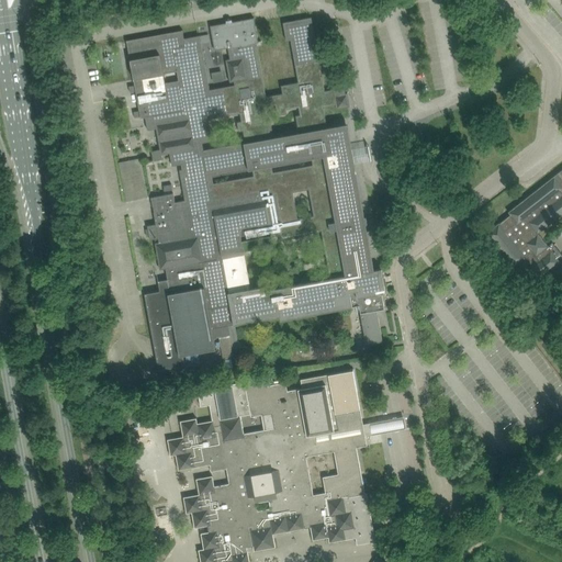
[(235,85),(231,86),(210,89),(202,51),(201,44),(201,43),(200,36),(200,35),(198,35),(184,38),(182,30),(126,41),(134,79),(135,86),(128,87),(130,92),(136,91),(139,111),(134,112),(135,117),(141,116),(141,119),(145,117),(147,130),(156,128),(160,149),(152,150),(153,156),(153,160),(163,158),(161,155),(169,153),(172,166),(181,165),(182,169),(179,170),(183,193),(184,195),(184,200),(175,202),(173,193),(170,193),(152,198),(153,206),(154,212),(156,224),(153,224),(147,225),(149,236),(149,239),(158,238),(159,242),(155,243),(159,269),(166,268),(168,279),(169,289),(160,291),(145,294),(154,343),(159,372),(161,372),(186,368),(183,355),(215,349),(214,338),(231,336),(233,348),(236,347),(262,366),(265,374),(271,372),(271,370),(269,359),(266,360),(237,340),(235,324),(280,315),(281,319),(359,305),(360,313),(377,310),(384,308),(382,293),(385,292),(381,268),(374,269),(355,164),(352,148),(347,123),(336,126),(327,127),(324,107),(335,104),(336,109),(350,107),(348,92),(346,93),(345,87),(325,90),(321,70),(325,69),(324,59),(319,60),(317,52),(312,18),(295,20),(283,22),(287,41),(291,40),(293,56),(299,82),(281,86),(282,93),(267,97),(257,43),(256,43),(258,42),(255,22),(254,18),(210,25),(211,31),(214,51),(228,47),(229,59),(226,59),(229,82),(231,82),(234,81),(235,85)]
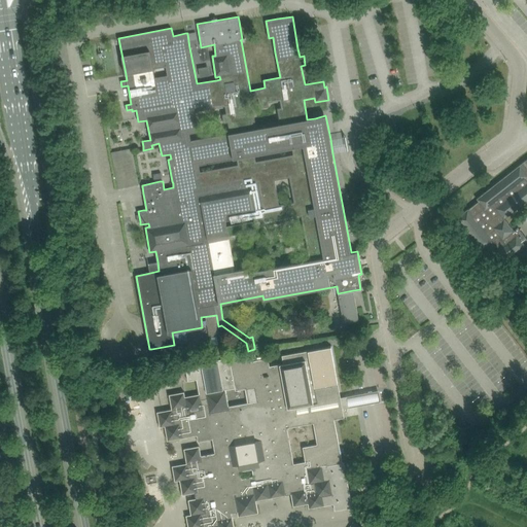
[(132,148),(111,152),(118,188),(139,185),(132,148)]
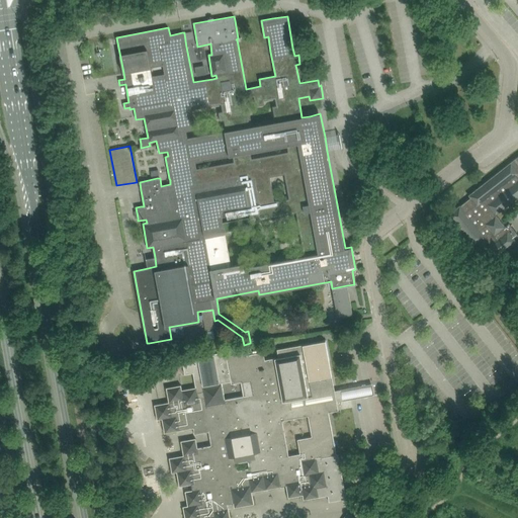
[(517,156),(468,195),(470,198),(460,206),(459,205),(448,214),(488,264),(517,242),(514,238),(517,235),(509,224),(505,227),(496,216),(517,197),(517,156)]
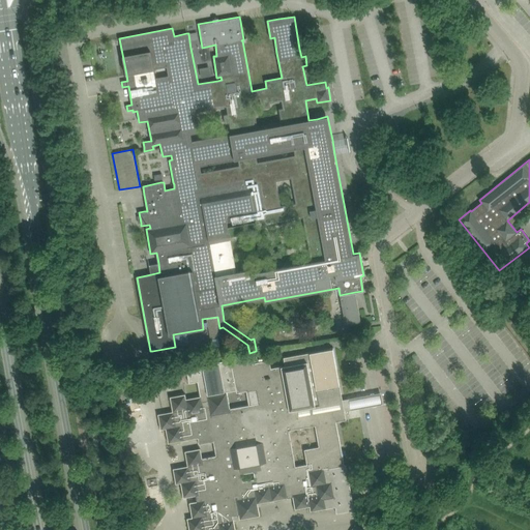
[(355,292),(340,295),(341,301),(345,324),(360,322),(356,299),(355,292)]
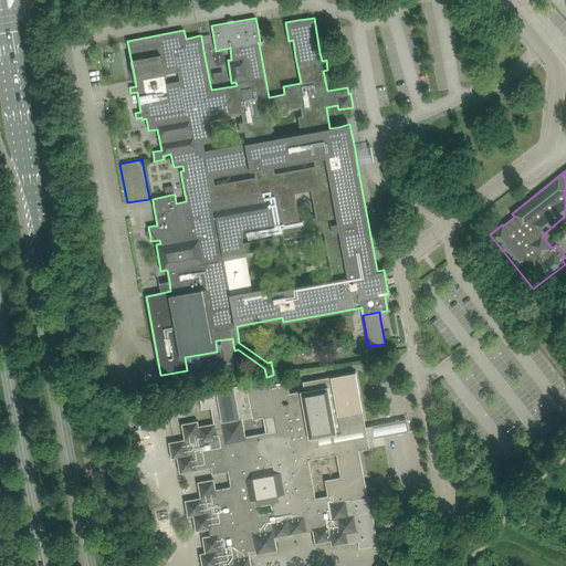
[(232,338),(220,339),(224,362),(236,359),(234,350),(232,338)]
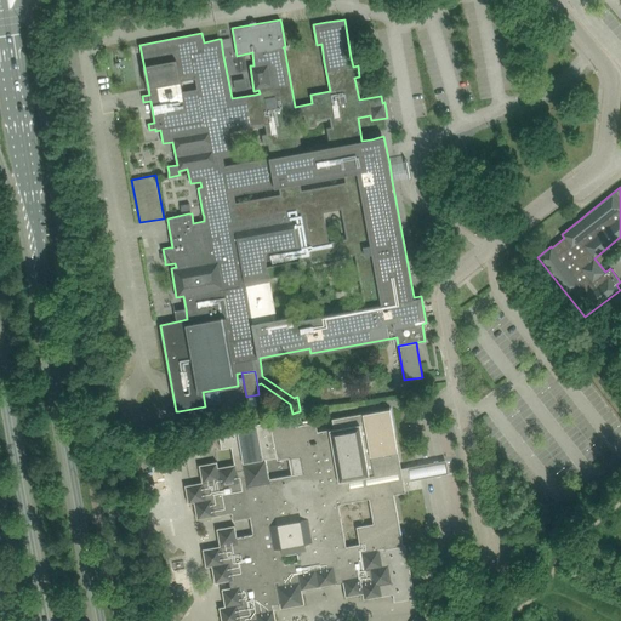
[(220,391),(205,393),(208,405),(222,403),(220,391)]
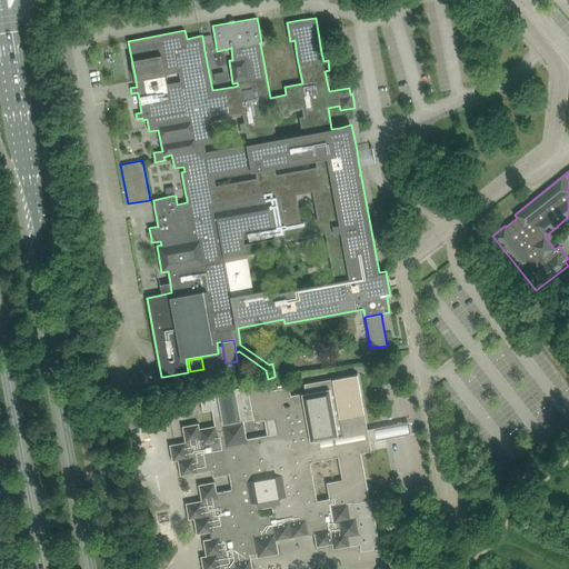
[(305,383),(306,392),(291,396),(289,387),(277,389),(275,377),(268,379),(268,382),(205,393),(208,410),(217,409),(219,425),(200,428),(199,423),(182,426),(186,441),(170,445),(172,461),(178,460),(181,476),(215,469),(216,477),(229,473),(232,489),(217,491),(216,481),(199,485),(201,500),(186,503),(189,519),(195,518),(197,535),(213,531),(215,538),(203,539),(207,556),(201,556),(203,568),(252,568),(250,553),(257,552),(258,558),(279,553),(277,540),(315,533),(317,547),(332,543),(333,549),(360,545),(361,551),(380,548),(371,500),(369,500),(361,452),(371,451),(370,440),(376,440),(373,429),(368,430),(361,396),(362,396),(358,373),(353,375),(305,383)]
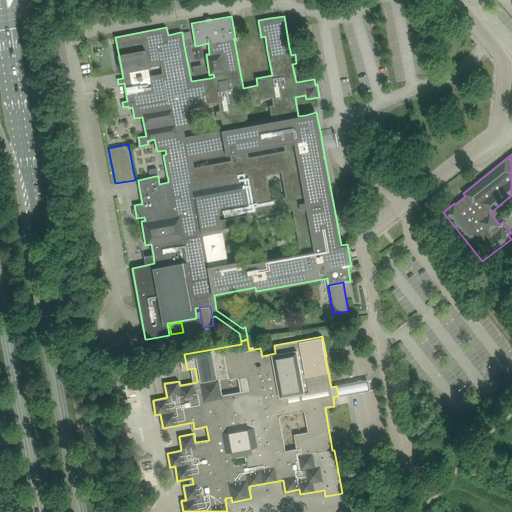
[(121,425),(105,428),(108,440),(123,437),(121,425)]
